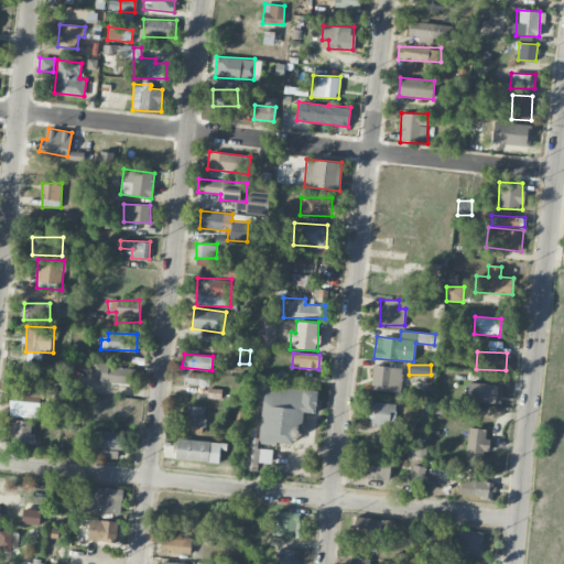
[(105,382),(134,384),(134,368),(105,366),(105,382)]
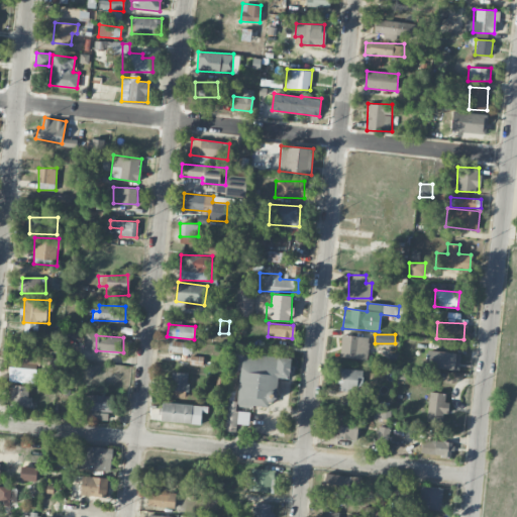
[(368,358),(369,336),(341,335),(340,357),(368,358)]
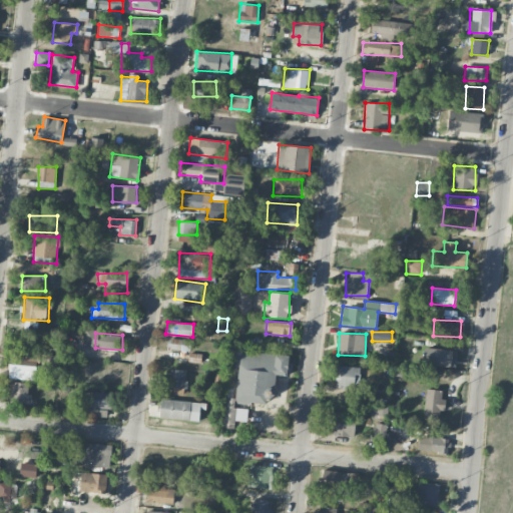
[(190,351),(190,340),(168,339),(167,350),(190,351)]
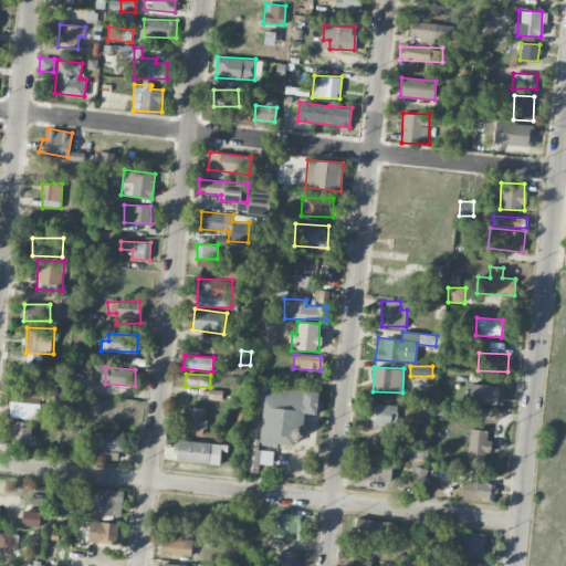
[(503,404),(503,386),(468,384),(468,402),(503,404)]
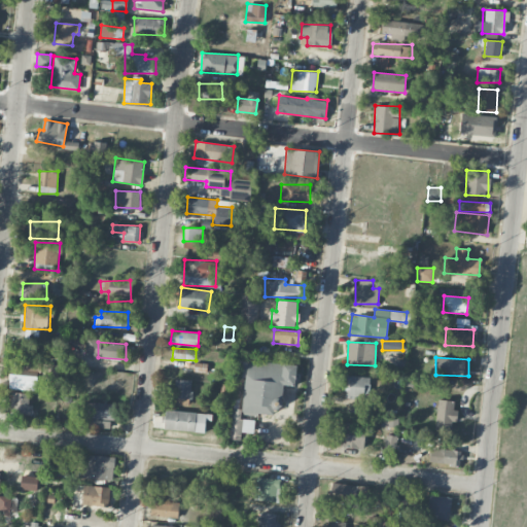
[(296,364),(246,360),(242,413),(273,416),(274,399),(282,400),(283,384),(295,385),(296,364)]
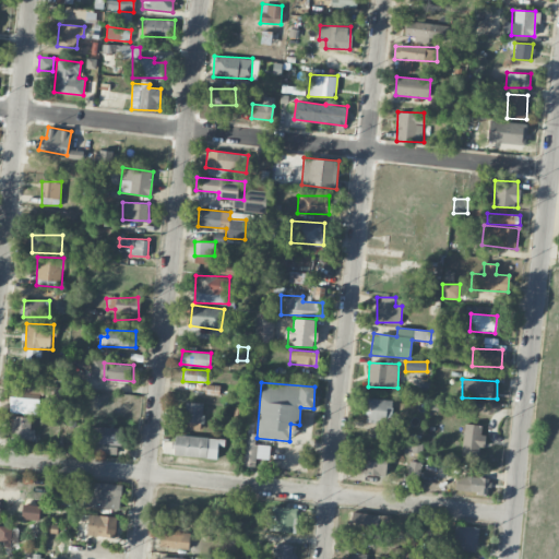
[(10,404),(40,404),(40,384),(11,383),(10,404)]
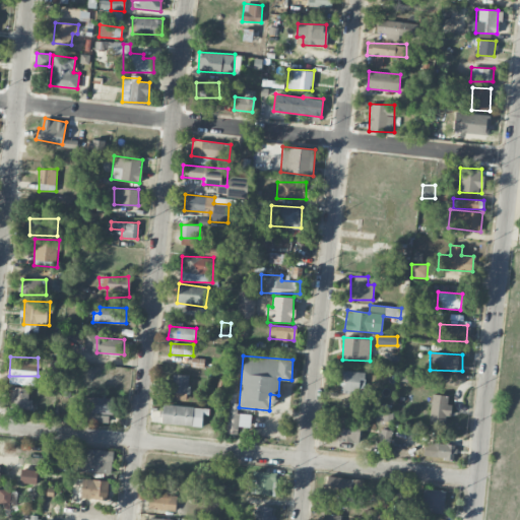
[(57,360),(39,360),(39,371),(57,372),(57,360)]
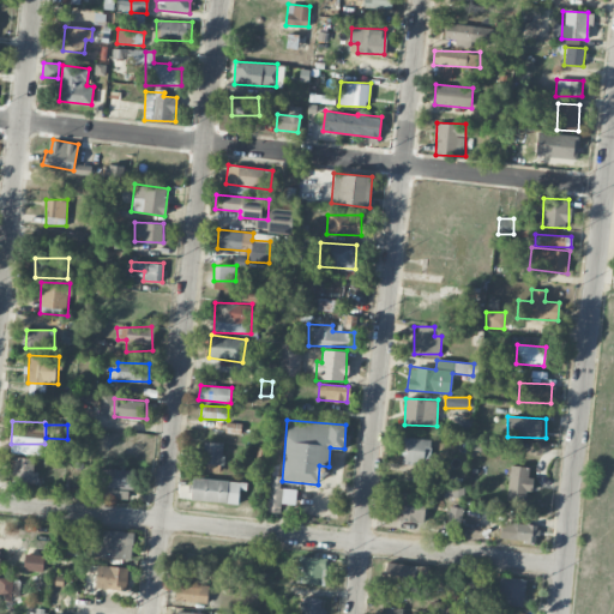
[(432,439),(402,438),(401,463),(431,463),(432,439)]
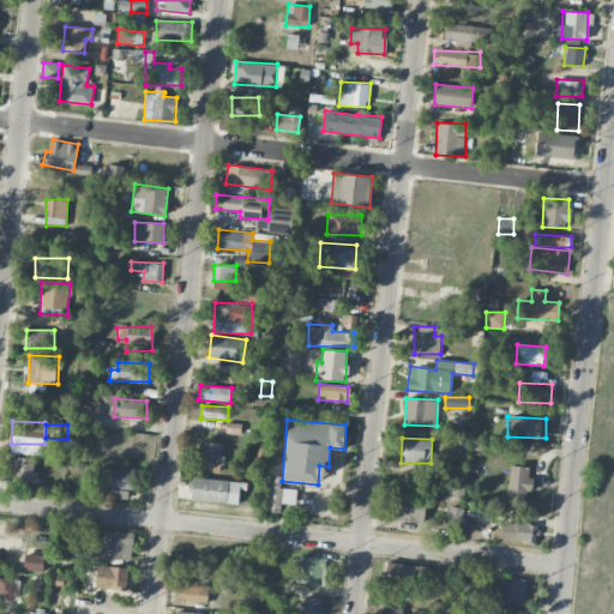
[(222,464),(223,444),(202,441),(200,463),(222,464)]
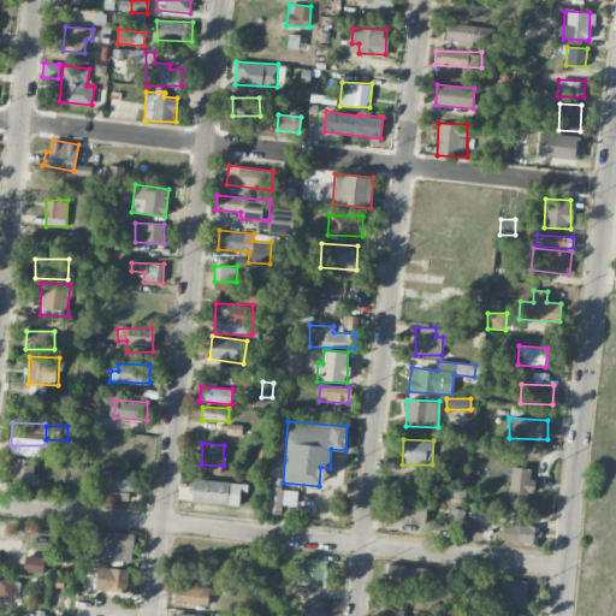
[(35,460),(13,458),(12,483),(35,484),(35,460)]
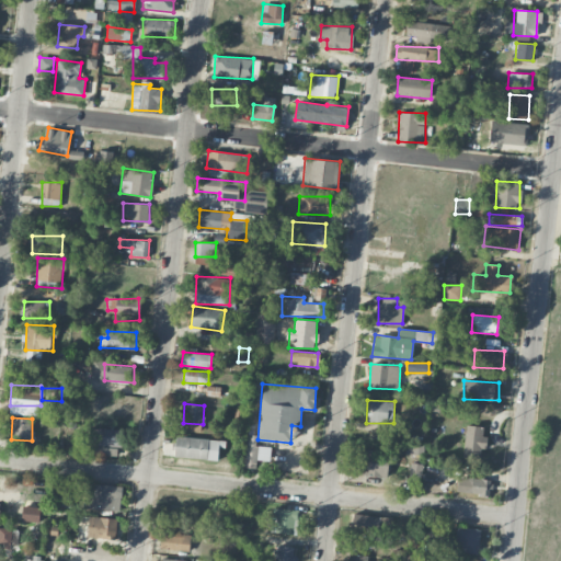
[(488,436),(482,435),(483,427),(467,425),(462,457),(480,459),(481,448),(485,449),(488,436)]
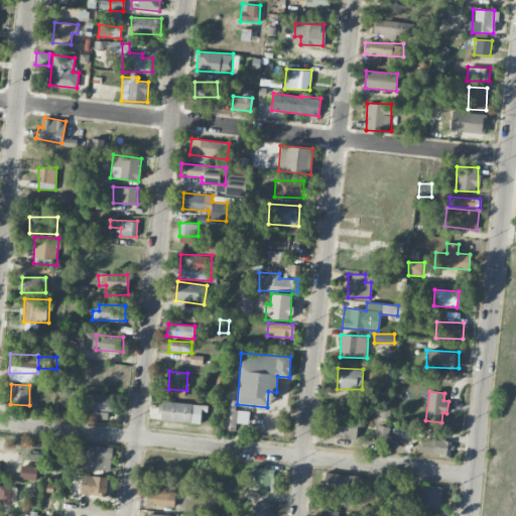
[(113,395),(81,393),(81,409),(113,410),(113,395)]
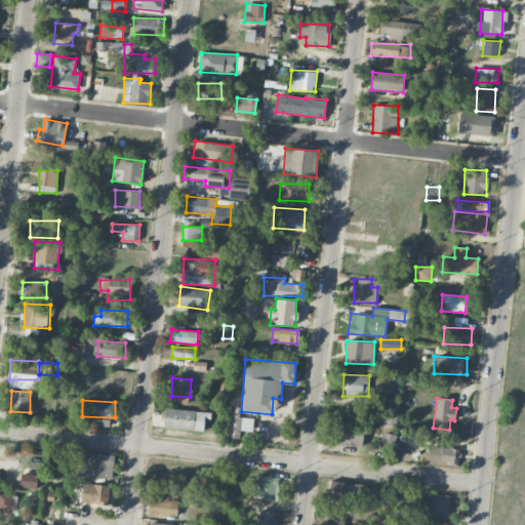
[(207,413),(165,407),(163,427),(205,432),(207,413)]
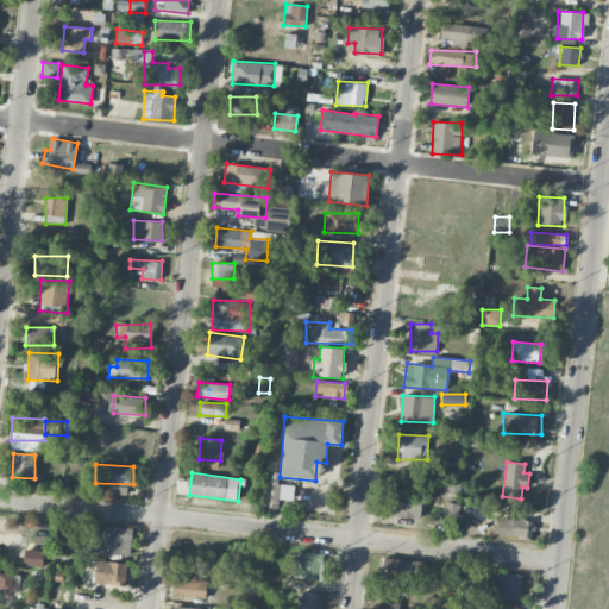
[(278,484),(278,472),(268,472),(265,508),(278,509),(278,500),(293,500),(294,485),(278,484)]
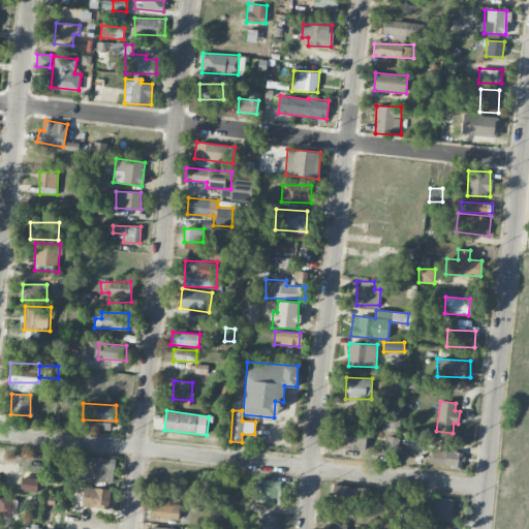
[(366,449),(368,426),(341,424),(339,447),(366,449)]
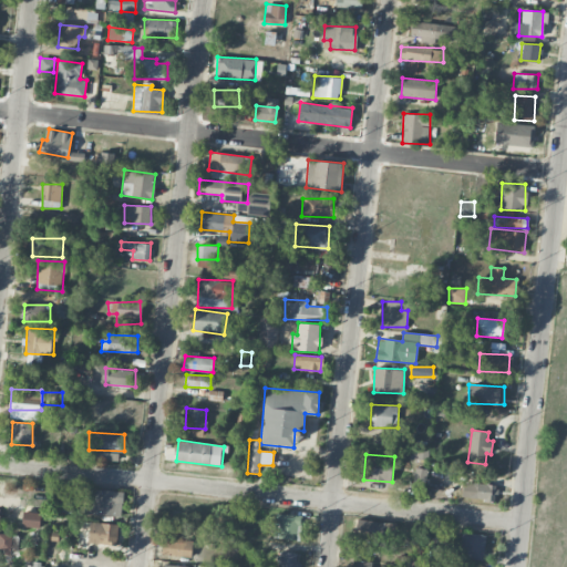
[(413,484),(425,484),(425,468),(414,467),(413,484)]
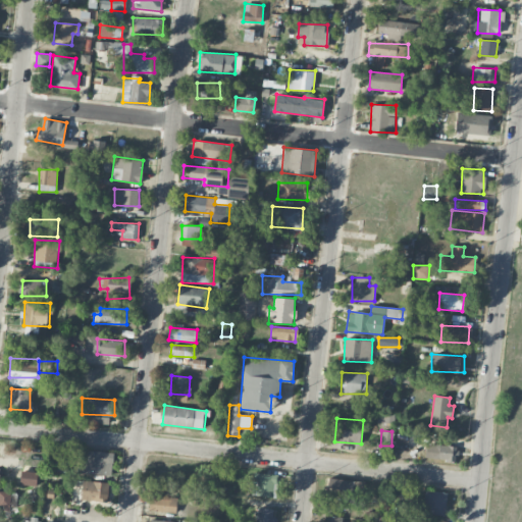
[(457,461),(458,446),(432,445),(431,460),(457,461)]
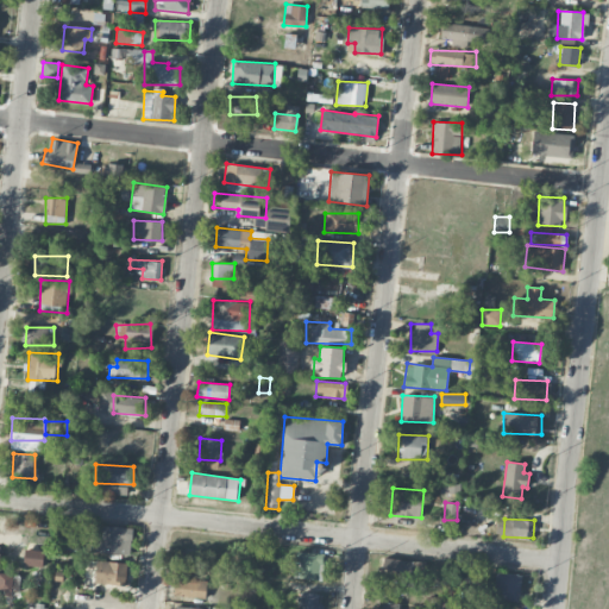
[(90,552),(131,554),(132,527),(98,526),(98,535),(92,534),(90,552)]
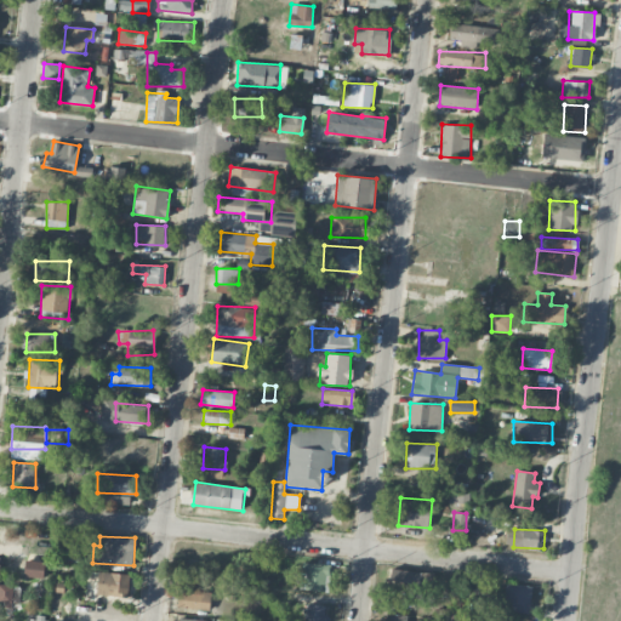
[(81,542),(66,541),(63,560),(79,562),(81,542)]
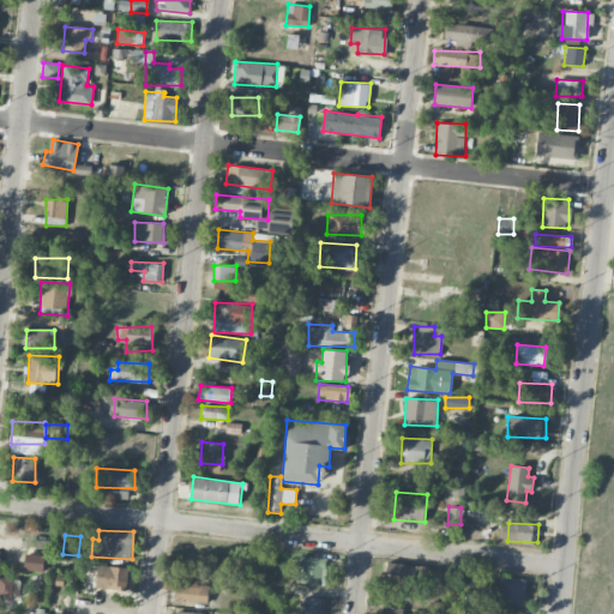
[(325,558),(301,557),(300,583),(324,584),(325,558)]
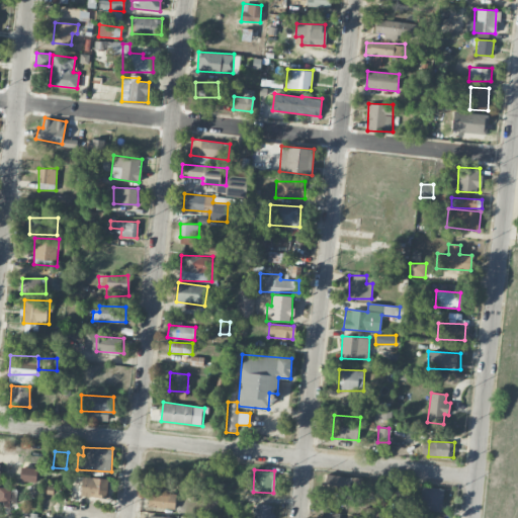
[(107,498),(107,478),(81,478),(81,497),(107,498)]
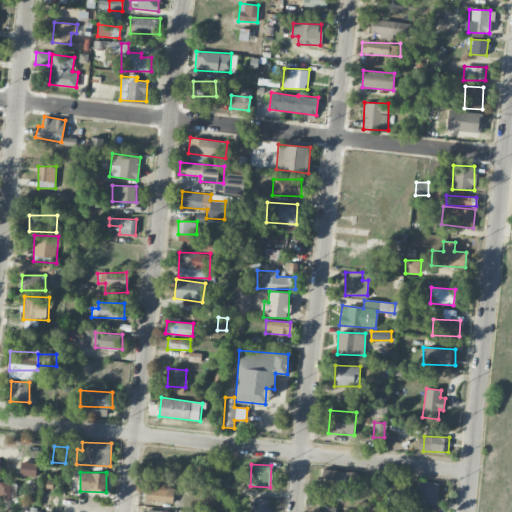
[(0,481),(0,496),(16,498),(17,482),(0,481)]
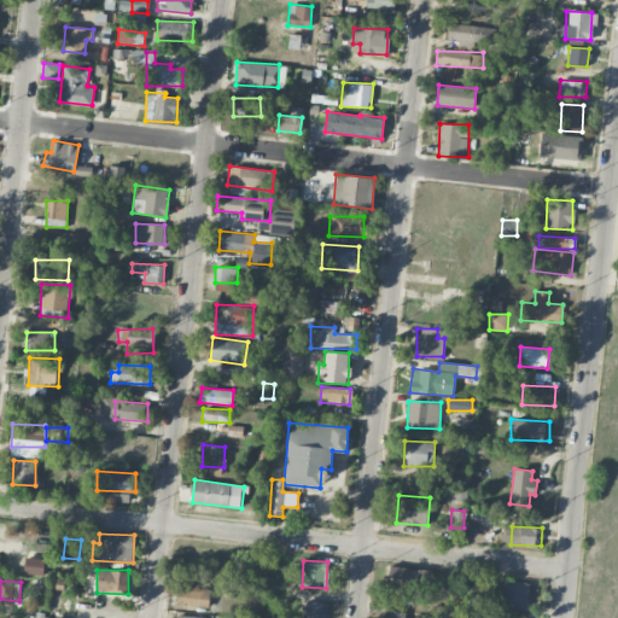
[(502,608),(528,610),(528,583),(502,582),(502,608)]
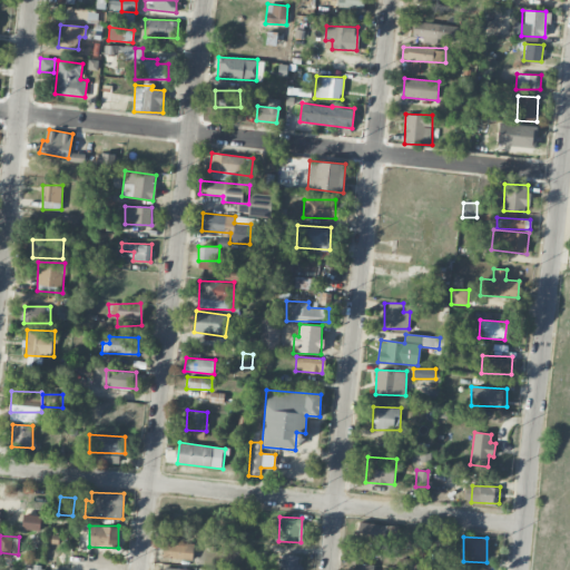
[(193,559),(194,541),(164,540),(163,558),(193,559)]
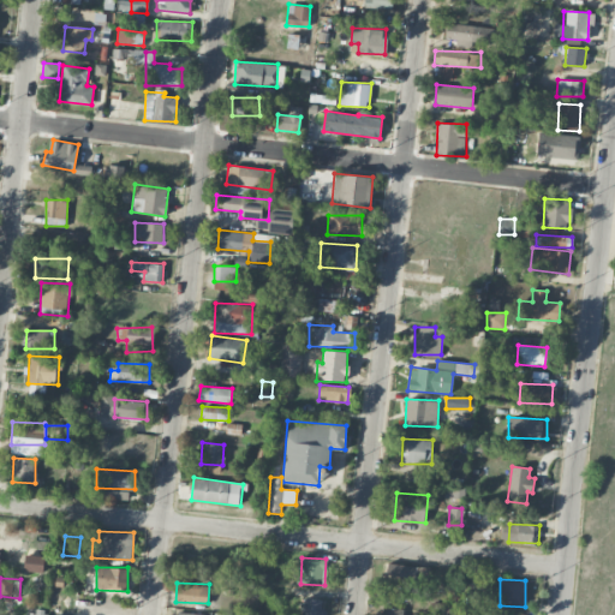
[(300,614),(322,614),(324,599),(303,598),(300,614)]
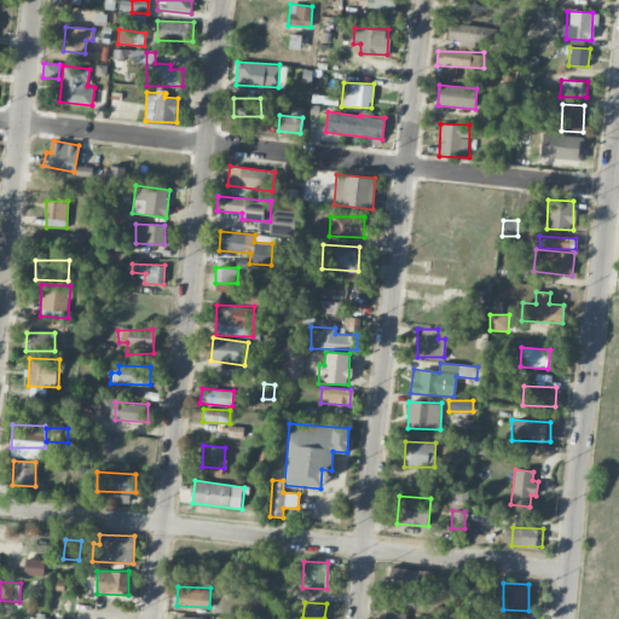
[(433,617),(455,618),(456,607),(433,606),(433,617)]
